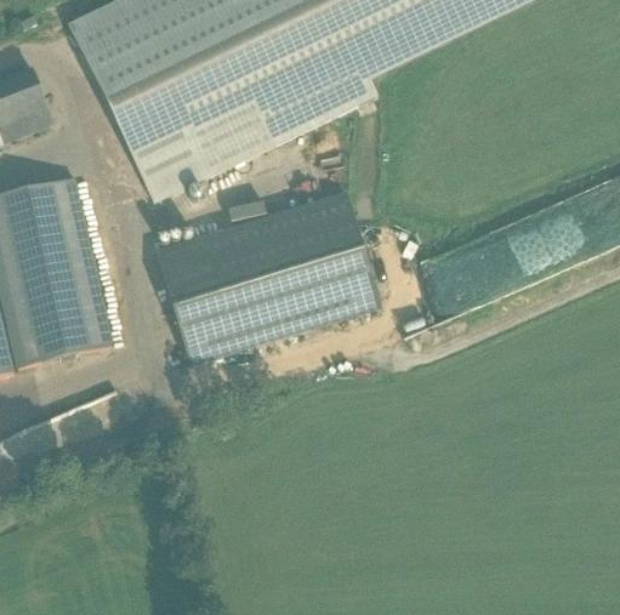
[(115,0),(69,22),(148,187),(166,178),(174,192),(356,106),(379,95),(371,79),(374,78),(535,0),(115,0)]
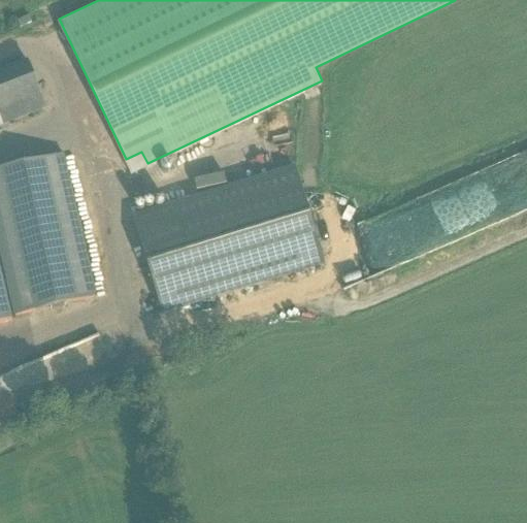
[(0,122),(46,104),(29,58),(0,69),(0,122)]
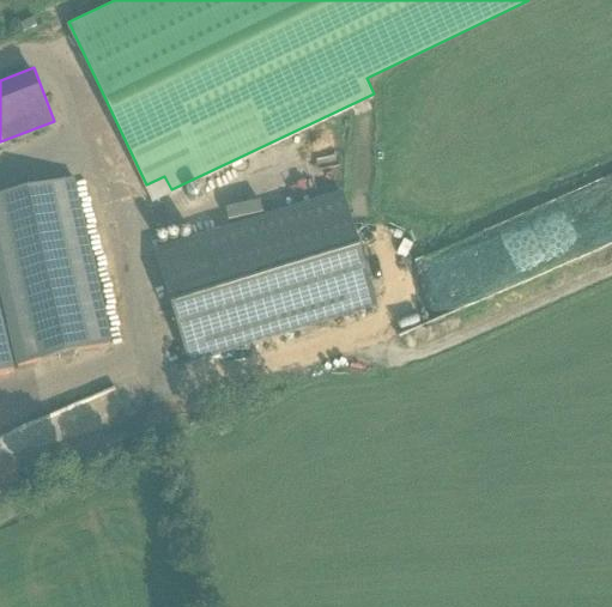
[(0,192),(0,280),(19,362),(113,340),(74,175),(0,192)]
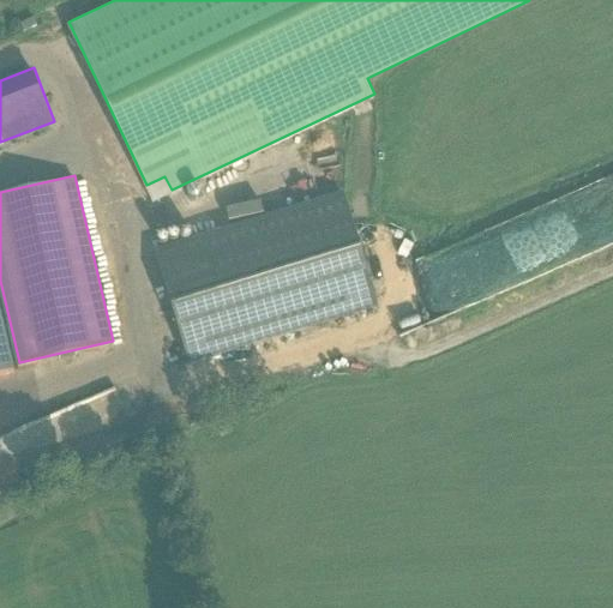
[(155,246),(190,360),(378,304),(343,188),(289,205),(155,246)]
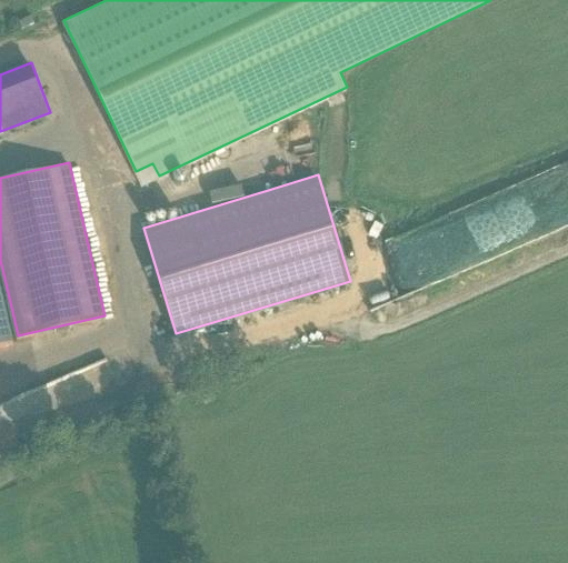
[(0,343),(13,341),(0,281),(0,343)]
